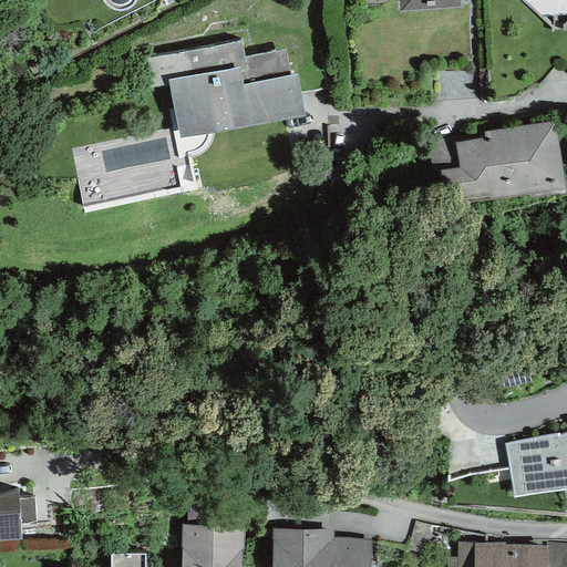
[(100,0),(102,3),(105,7),(110,9),(114,11),(120,11),(124,10),(129,9),(133,6),(136,2),(136,0),(100,0)]
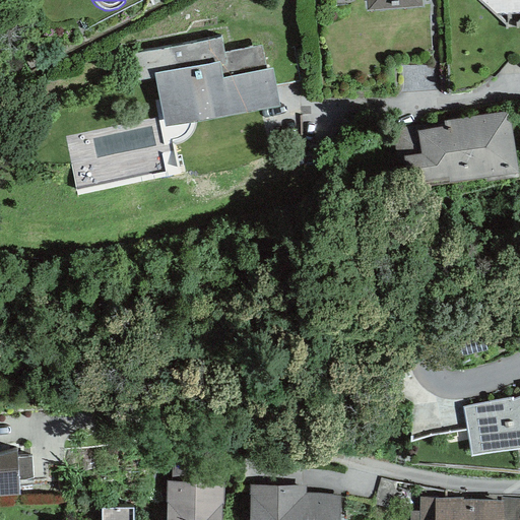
[(423,0),(366,0),(368,11),(424,7),(423,0)]
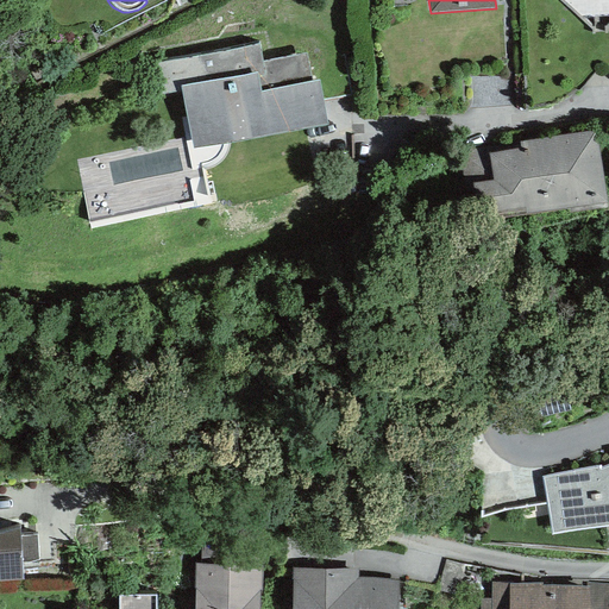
[(608,0),(558,0),(592,29),(604,30),(608,24),(608,0)]
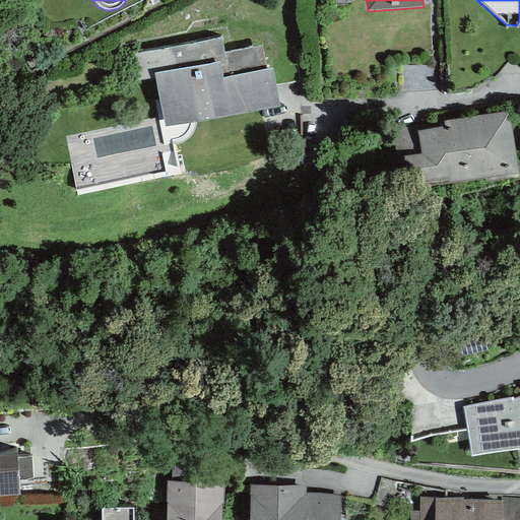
[(132,55),(136,80),(155,77),(165,127),(278,106),(272,68),(265,70),(260,47),(223,53),(220,39),(132,55)]
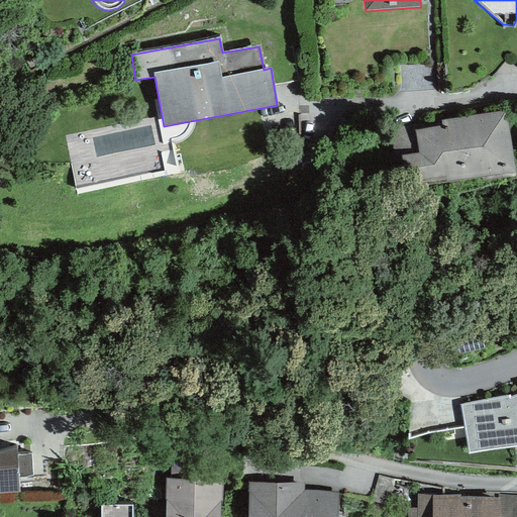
[(415,130),(418,153),(401,157),(405,188),(515,173),(506,111),(440,120),(441,126),(415,130)]
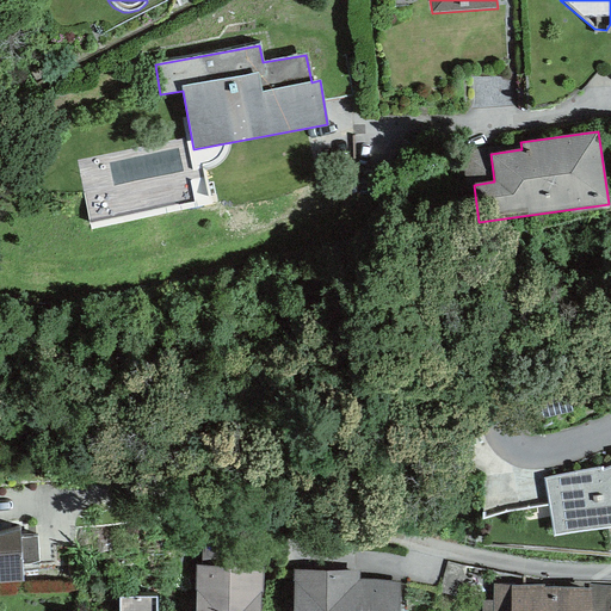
[(134,177),(184,174),(183,152),(133,154),(134,177)]
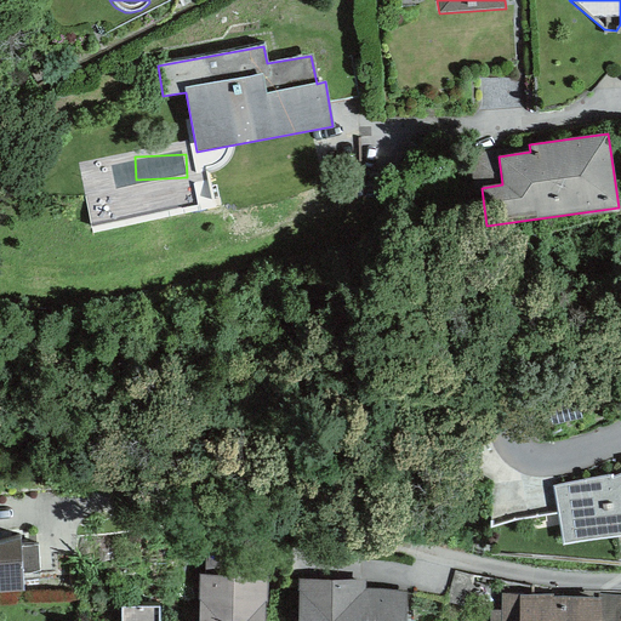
[(620,474),(610,479),(610,477),(554,486),(563,545),(620,535),(620,474)]
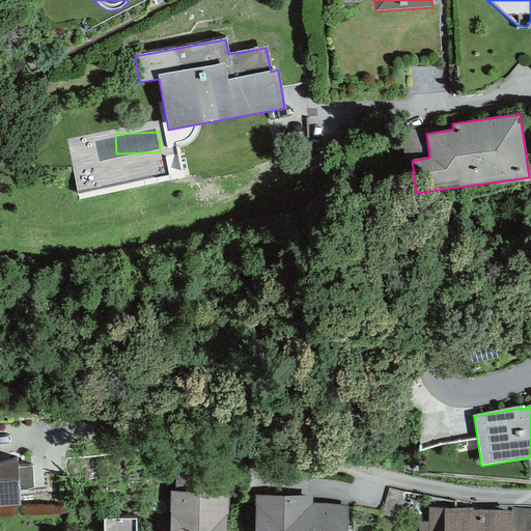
[(0,506),(20,505),(19,491),(33,490),(31,468),(17,469),(17,460),(0,465),(0,506)]
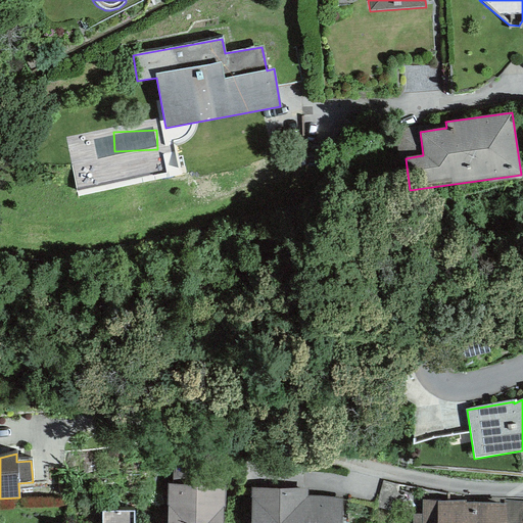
[(168,484),(167,522),(222,522),(224,485),(168,484)]
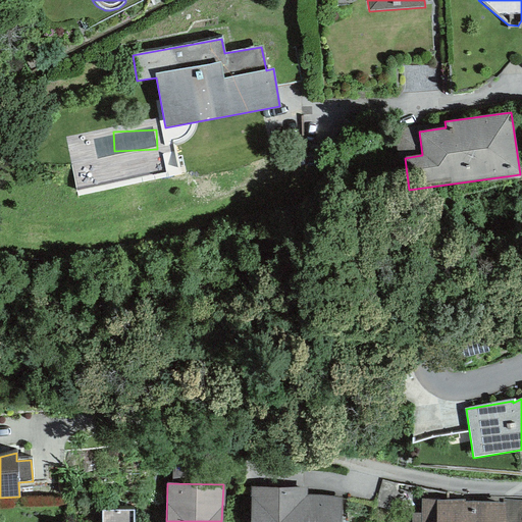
[(341,521),(342,498),(307,496),(307,487),(250,487),(249,521),(341,521)]
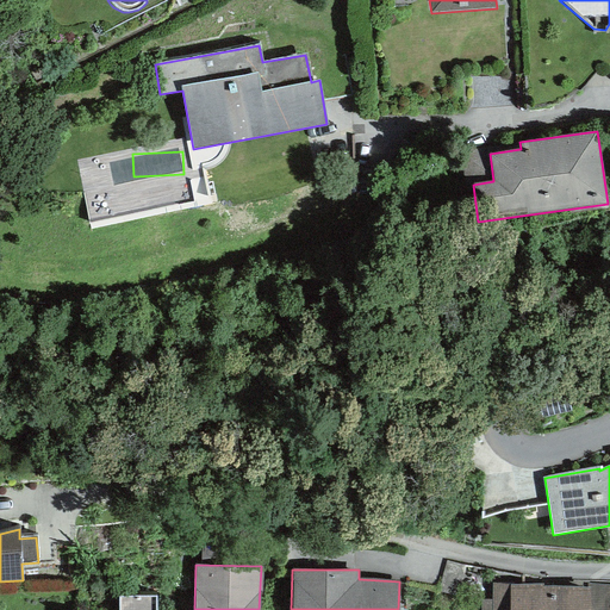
[(609,609),(609,583),(586,584),(586,587),(543,587),(543,584),(510,584),(509,609),(609,609)]
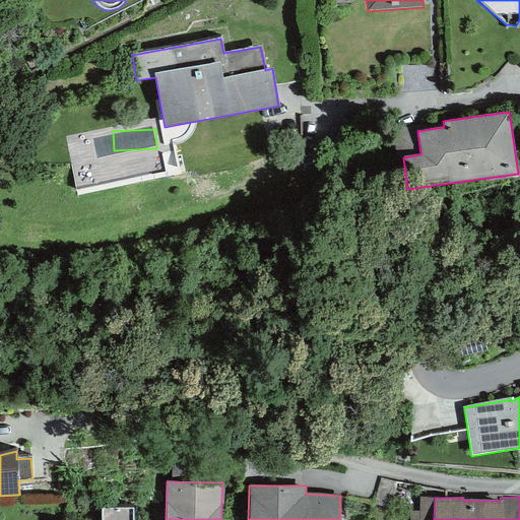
[(434,519),(435,498),(419,498),(419,511),(418,519),(434,519)]
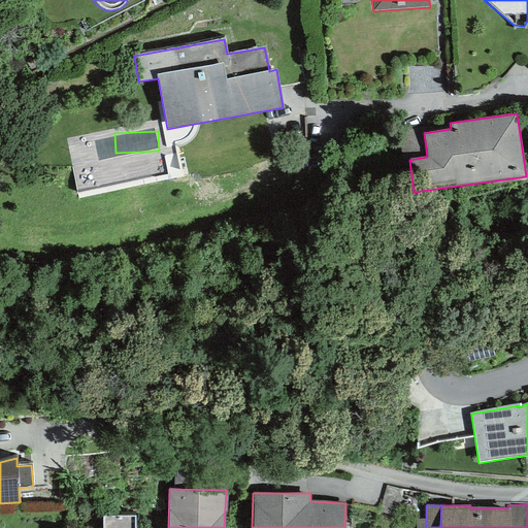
[(134,527),(135,516),(102,516),(102,527),(134,527)]
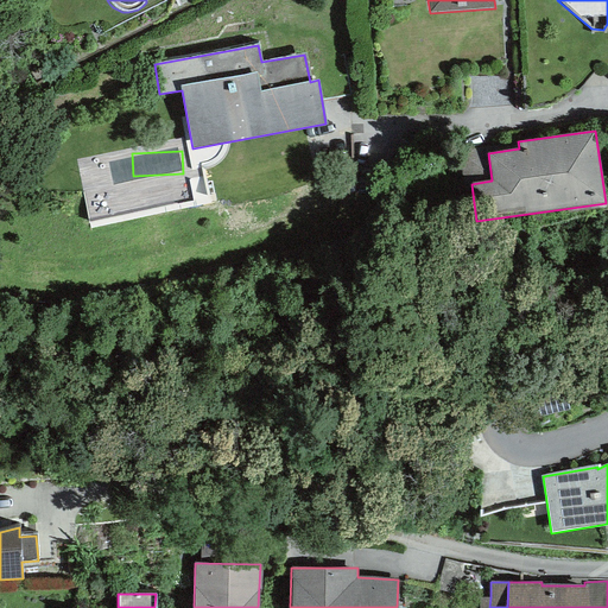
[(477,607),(489,607),(491,597),(479,597),(477,607)]
